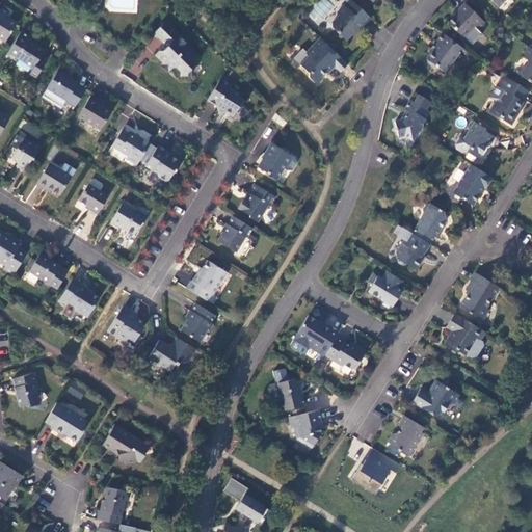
[(319,25),(334,5),(326,0),(320,0),(308,17),(319,25)]
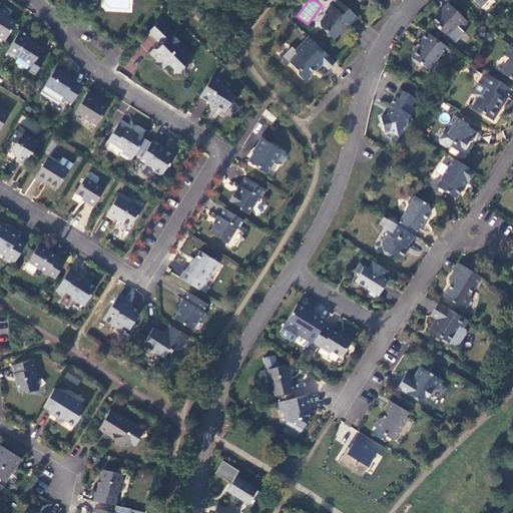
[(338,0),(337,0),(325,13),(327,15),(320,23),(320,26),(333,39),(343,29),(344,30),(350,24),(351,24),(357,18),(338,0)]
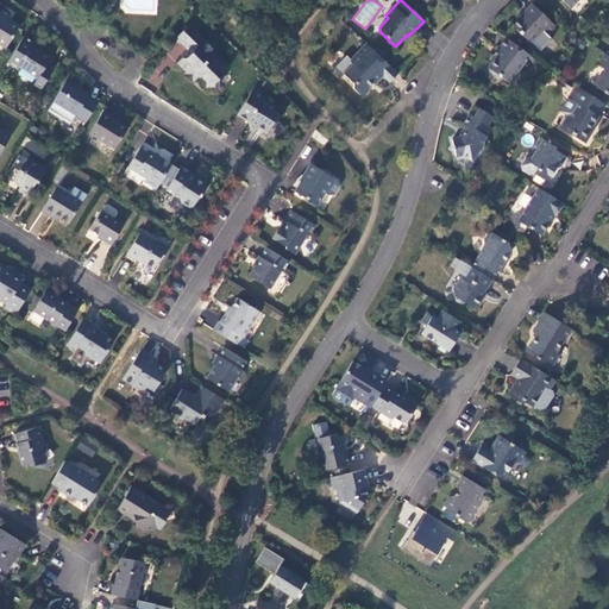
[(546,35),(554,26),(531,4),(522,12),(518,17),(520,18),(512,26),(529,44),(541,31),(546,35)]
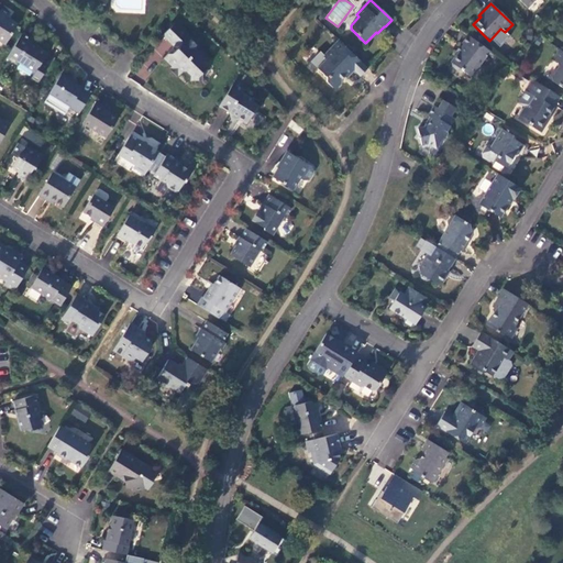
[(0,40),(6,44),(18,25),(7,19),(9,14),(1,9),(0,10),(0,40)]
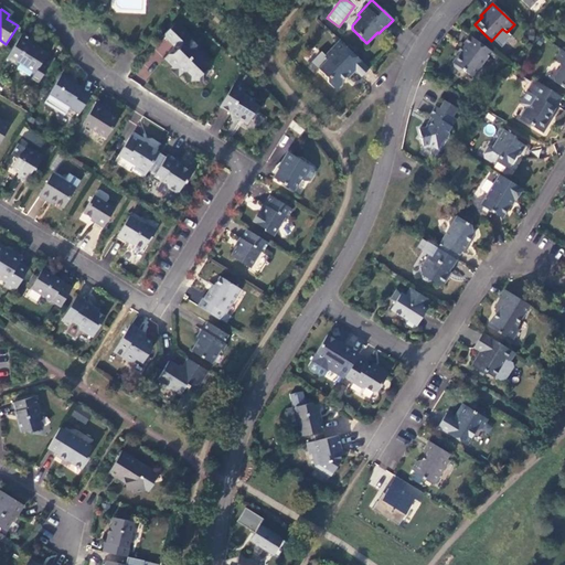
[(193,39),(177,22),(163,35),(180,53),(179,54),(168,54),(163,59),(172,67),(170,70),(178,77),(183,72),(187,72),(200,50),(200,46),(192,40),(193,39)]
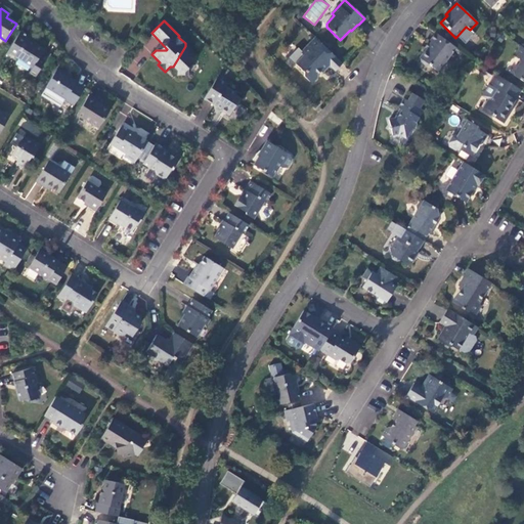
[(30,37),(20,31),(6,54),(15,60),(16,57),(33,68),(29,73),(35,77),(45,60),(39,56),(43,50),(28,40),(30,37)]
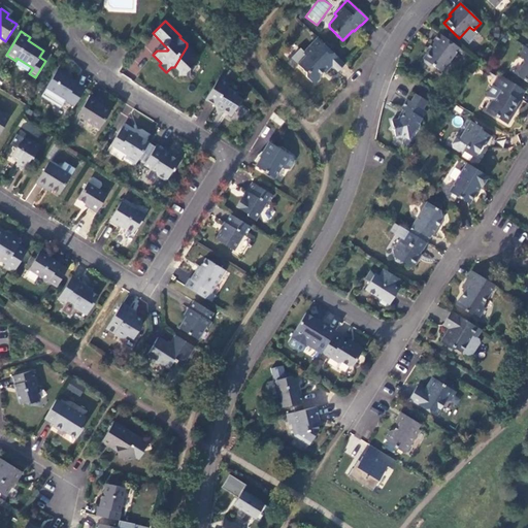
[(438,33),(432,41),(434,42),(422,59),(423,59),(424,63),(429,66),(432,66),(442,73),(450,63),(449,62),(459,48),(438,33)]
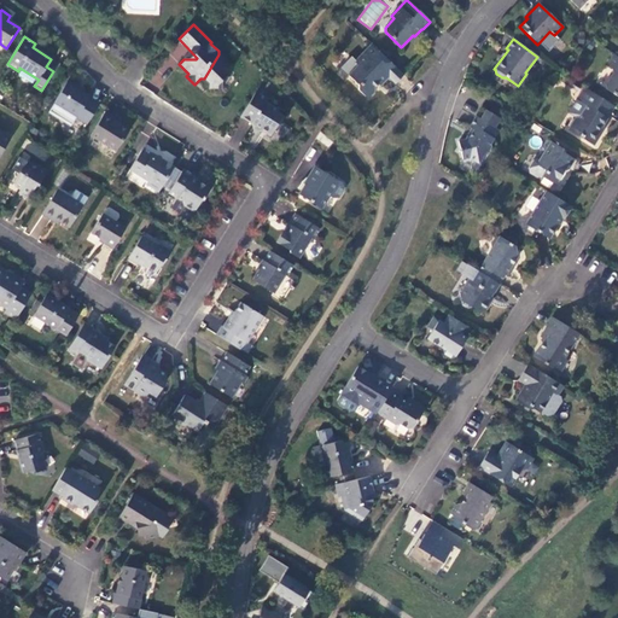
[(371,45),(363,53),(366,56),(374,47),(371,45)]
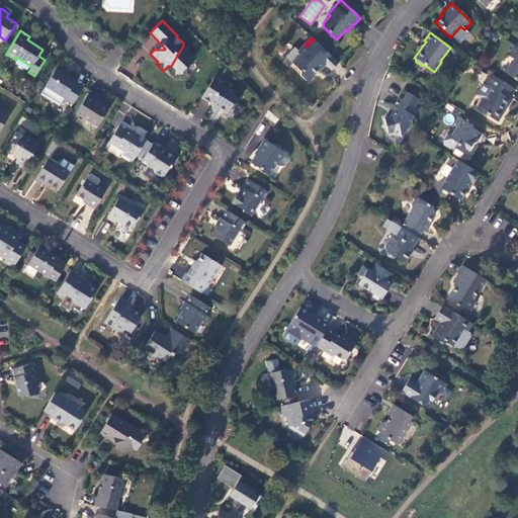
[(314,39),(307,47),(305,45),(296,52),(299,55),(291,63),(299,71),(299,76),(306,82),(310,81),(314,77),(315,73),(317,71),(319,73),(326,65),(324,63),(331,56),(314,39)]
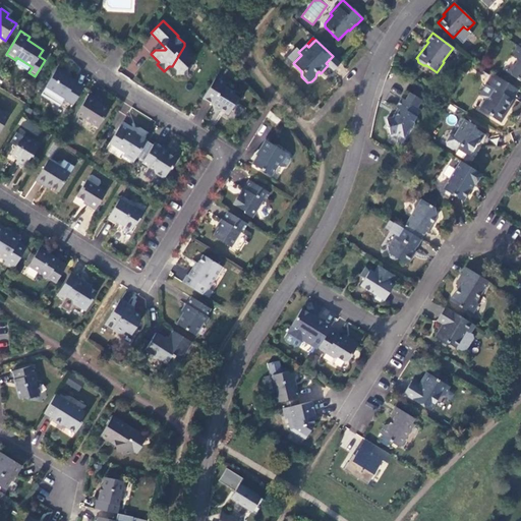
[(143,46),(130,59),(137,66),(151,54),(143,46)]
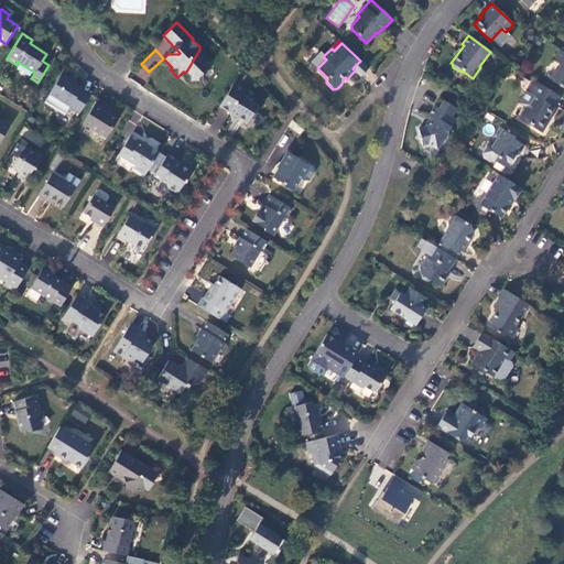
[(199,51),(199,50),(186,72),(191,76),(191,80),(202,80),(202,74),(208,67),(204,62),(207,58),(199,51)]
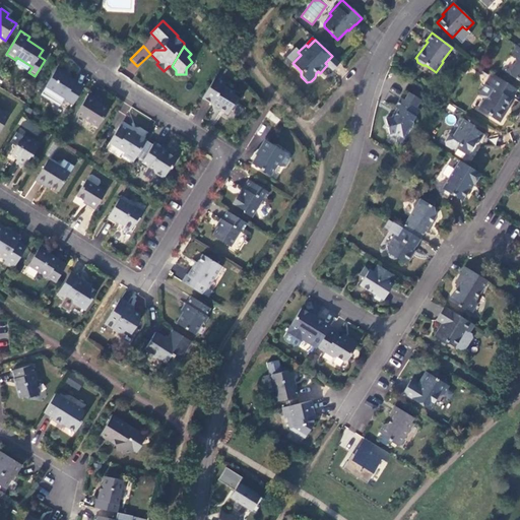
[(519,48),(516,47),(510,56),(515,59),(515,62),(509,72),(510,76),(519,81),(519,48)]
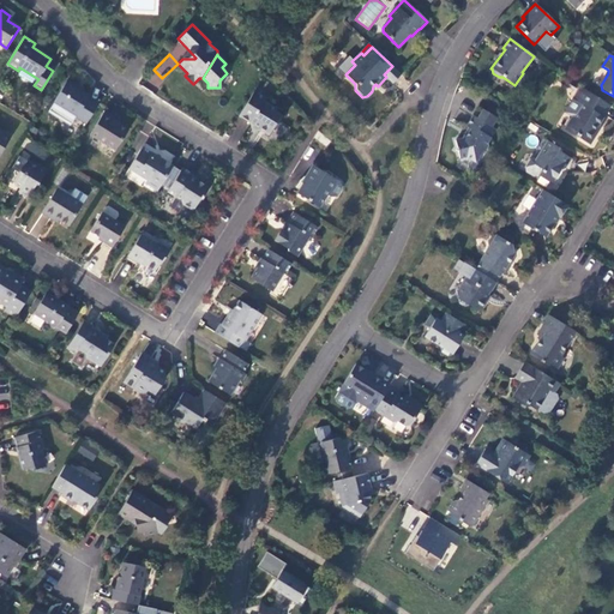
[(401,74),(392,66),(384,74),(386,77),(392,84),(401,74)]
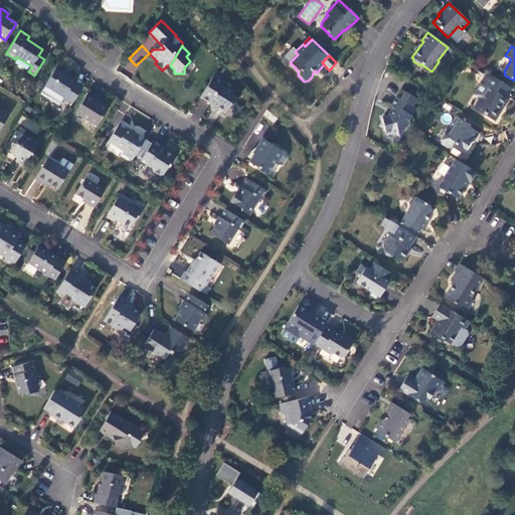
[(69,75),(56,67),(44,86),(45,86),(55,92),(63,98),(62,99),(71,104),(82,87),(73,81),(74,80),(68,76),(69,75)]
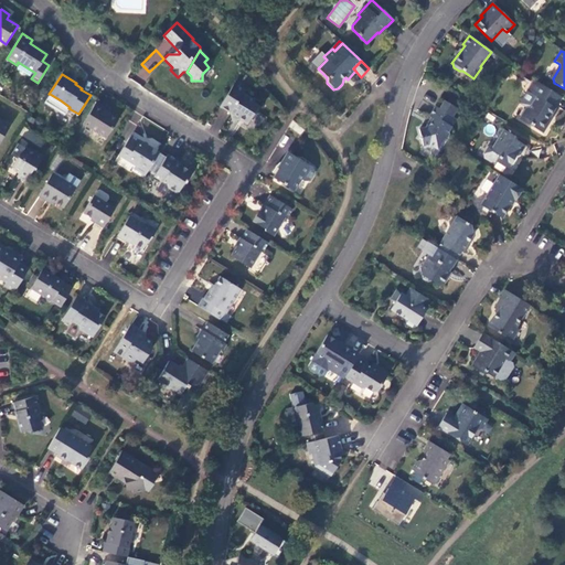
[(560,97),(534,81),(519,103),(526,107),(519,119),(542,134),(548,123),(546,121),(555,108),(553,107),(560,97)]
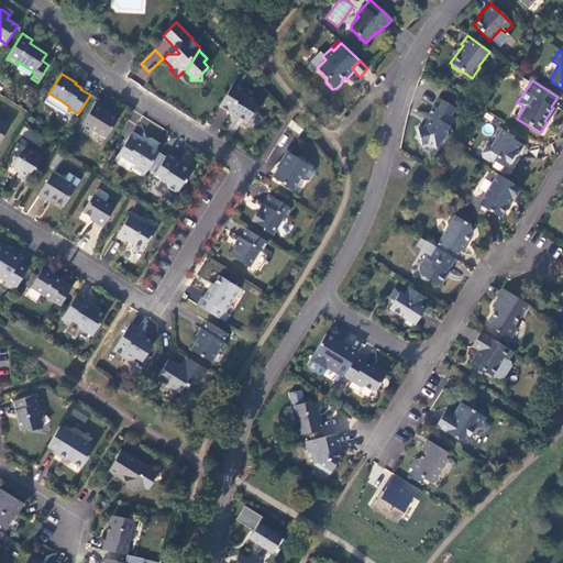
[(243,90),(233,84),(219,106),(230,113),(231,118),(235,120),(239,119),(246,123),(252,116),(255,114),(260,107),(252,102),(253,100),(242,92),(243,90)]
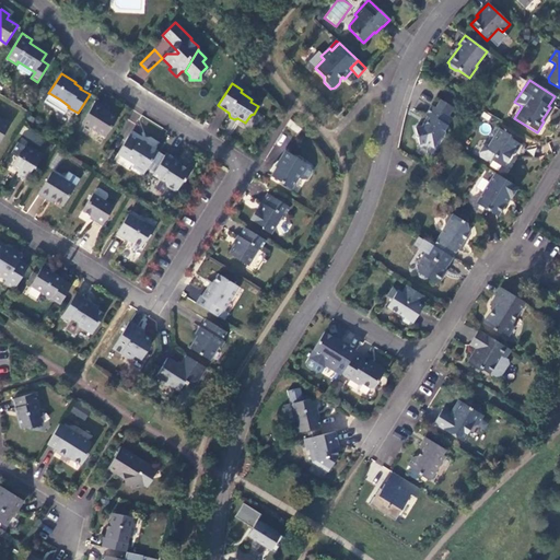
[(56,105),(60,100),(49,93),(46,100),(47,102),(54,106),(56,105)]
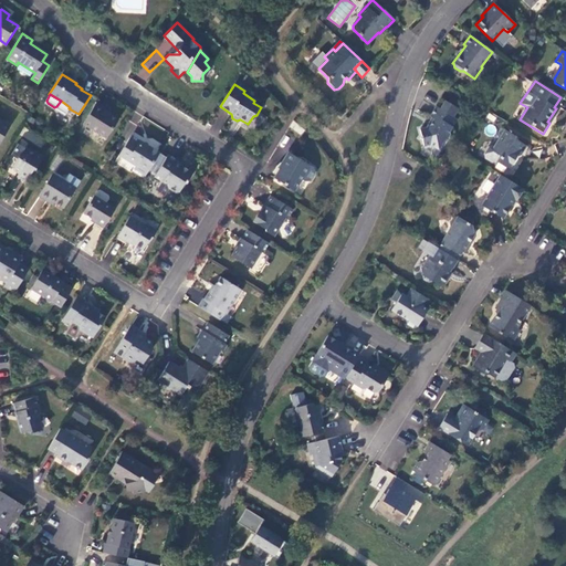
[(104,107),(96,103),(83,124),(106,138),(118,119),(103,109),(104,107)]
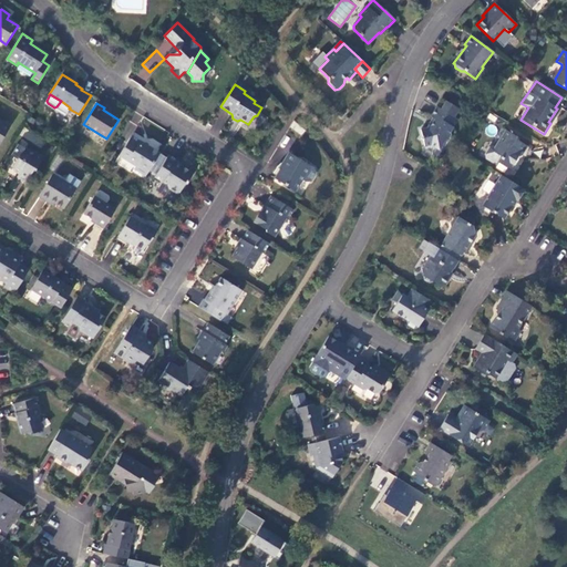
[(436,107),(431,117),(434,120),(430,126),(429,125),(426,129),(421,130),(422,136),(421,138),(423,141),(424,146),(431,145),(439,151),(445,141),(449,140),(451,136),(450,133),(457,120),(436,107)]
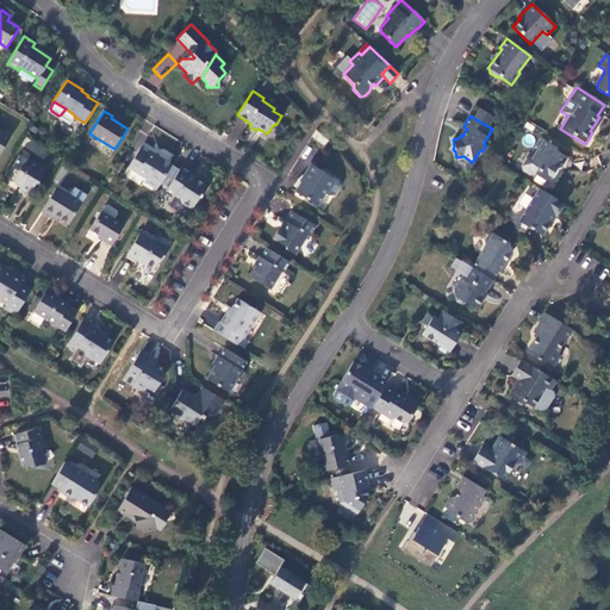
[(0,153),(10,137),(0,130),(0,153)]
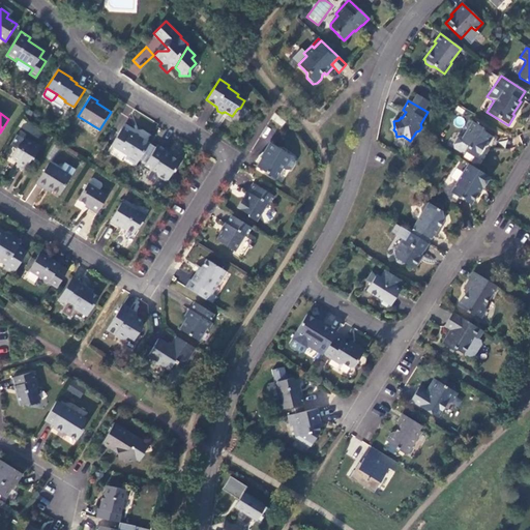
[(472,121),(462,139),(462,143),(466,145),(467,148),(465,152),(474,157),(477,156),(483,146),(488,145),(493,137),(481,129),(482,128),(472,121)]
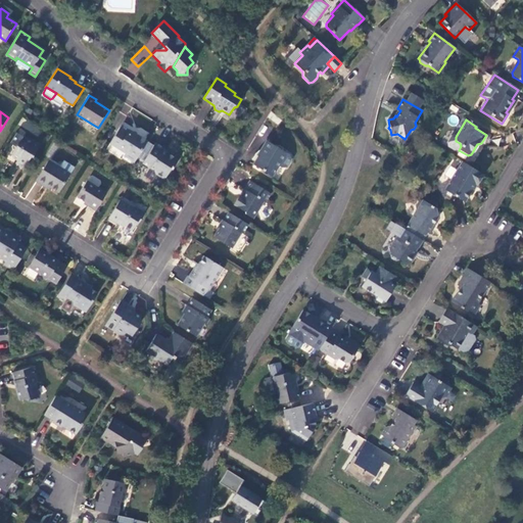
[(147,141),(121,125),(109,143),(125,153),(123,156),(134,162),(147,141)]
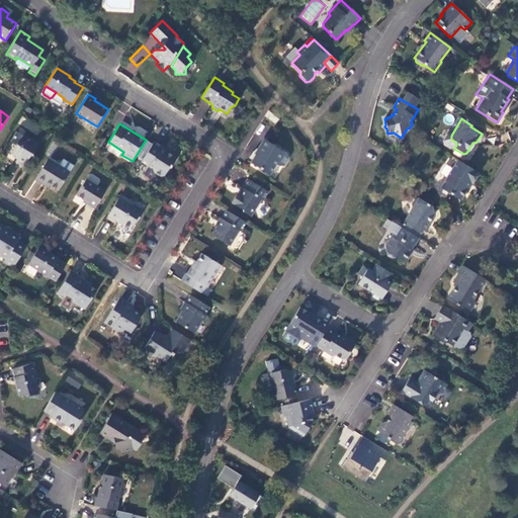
[(30,141),(16,133),(10,143),(15,146),(11,152),(12,156),(17,159),(15,163),(22,167),(30,155),(31,156),(38,145),(30,140),(30,141)]
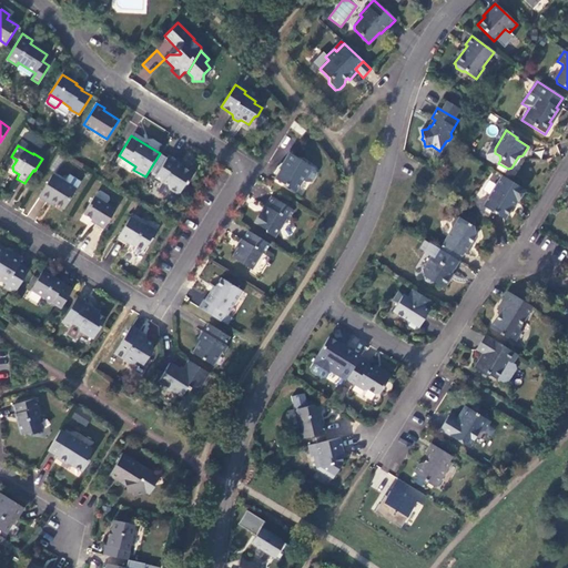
[(281,169),(274,179),(295,192),(302,180),(305,182),(311,182),(316,172),(314,168),(292,154),(282,170),(281,169)]
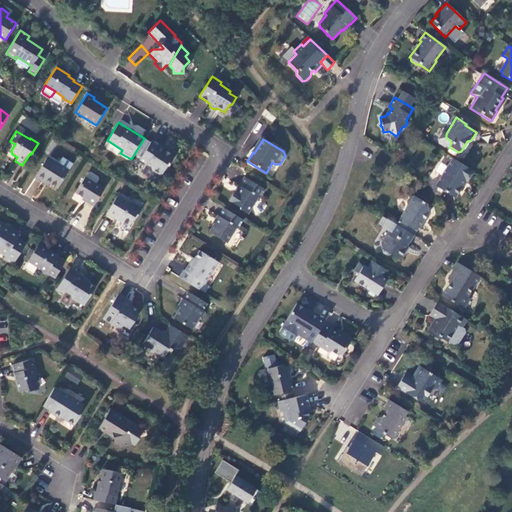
[(160,145),(152,140),(139,160),(151,167),(152,170),(159,174),(161,174),(166,166),(168,166),(174,156),(159,147),(160,145)]
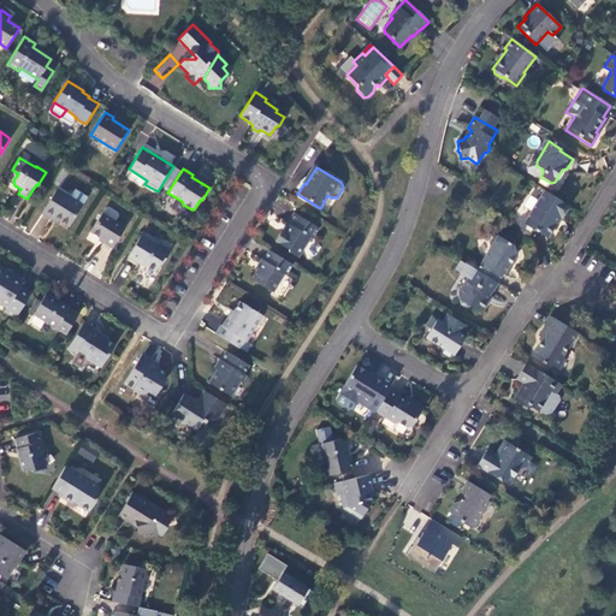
[(82,205),(57,189),(41,213),(52,219),(53,217),(69,226),(82,205)]
